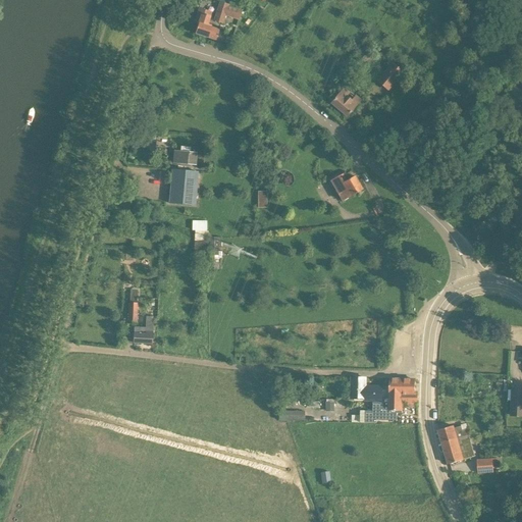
[(240,21),(242,11),(228,7),(229,5),(219,2),(213,21),(223,24),(225,17),(240,21)]
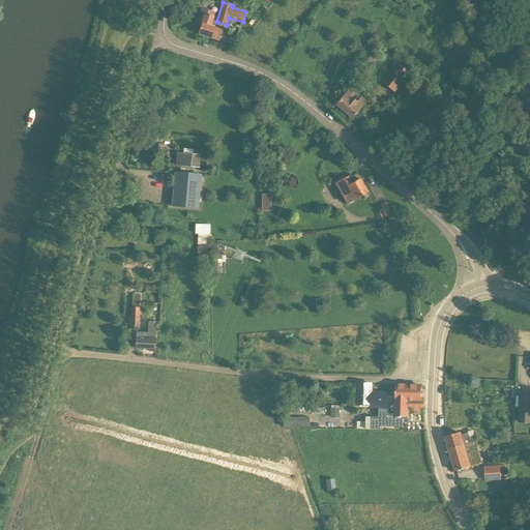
[(219,40),(223,31),(214,28),(215,26),(213,26),(216,18),(201,12),(197,27),(200,28),(199,33),(219,40)]
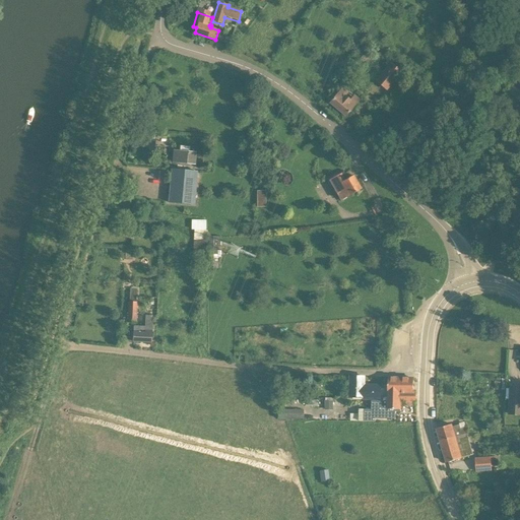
[(354,63),(364,69),(371,59),(362,53),(354,63)]
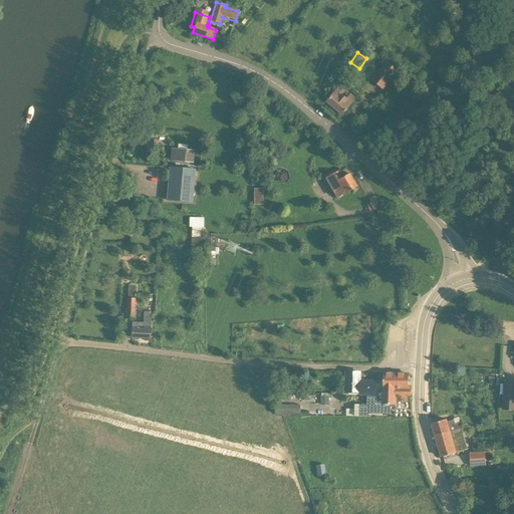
[(382,89),(398,72),(387,62),(370,79),(382,89)]
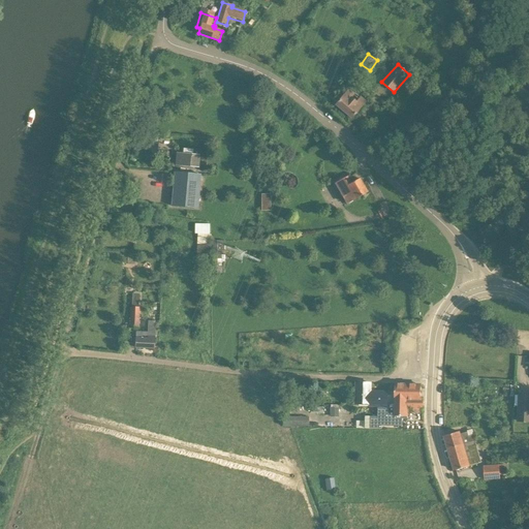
[(351,119),(365,102),(349,89),(335,105),(351,119)]
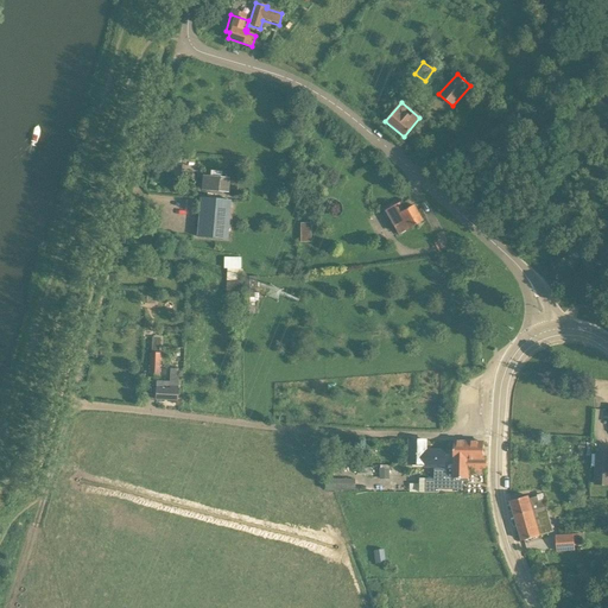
[(226,191),(227,181),(210,178),(209,190),(226,191)]
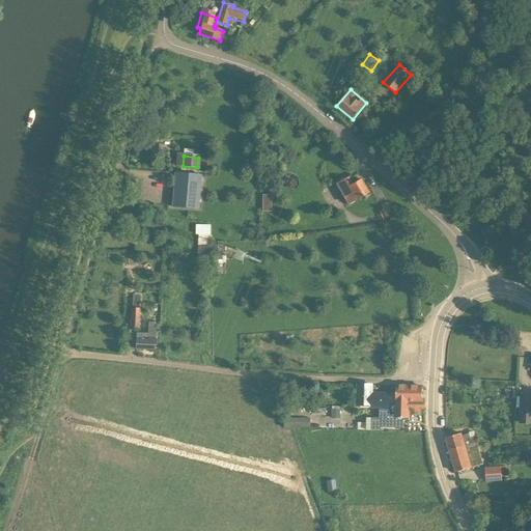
[(198,208),(201,175),(174,173),(172,206),(198,208)]
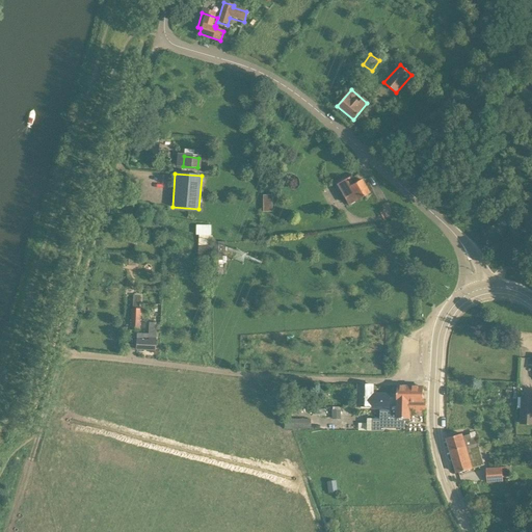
[(353,184),(349,178),(339,184),(349,204),(368,193),(361,180),(353,184)]
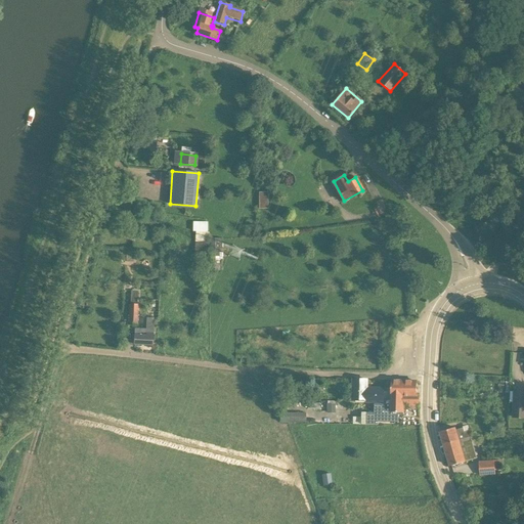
[(208,221),(193,220),(193,230),(208,231),(208,221)]
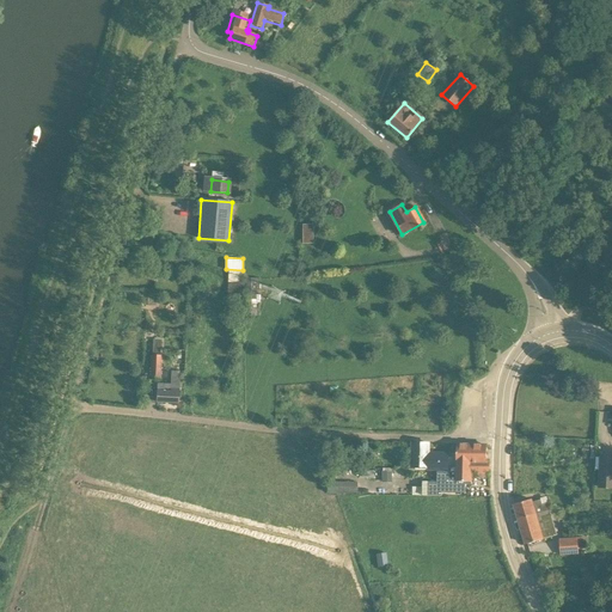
[(243,283),(243,276),(233,276),(232,282),(228,282),(227,301),(243,303),(244,283),(243,283)]
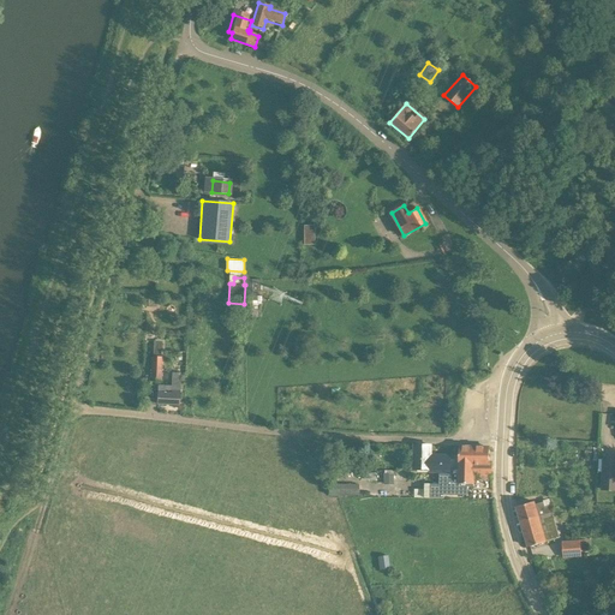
[(161,382),(161,366),(160,366),(161,358),(153,358),(153,365),(151,365),(150,382),(161,382)]
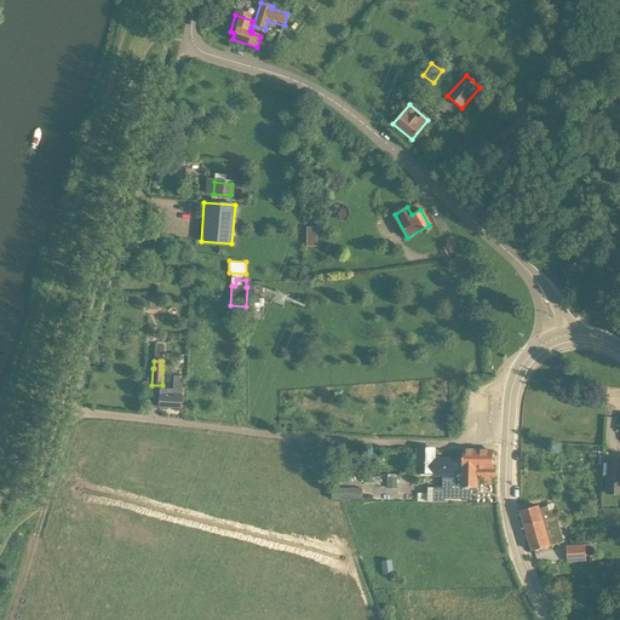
[(181,395),(182,377),(173,377),(172,390),(166,389),(165,397),(159,397),(159,408),(179,409),(181,395)]
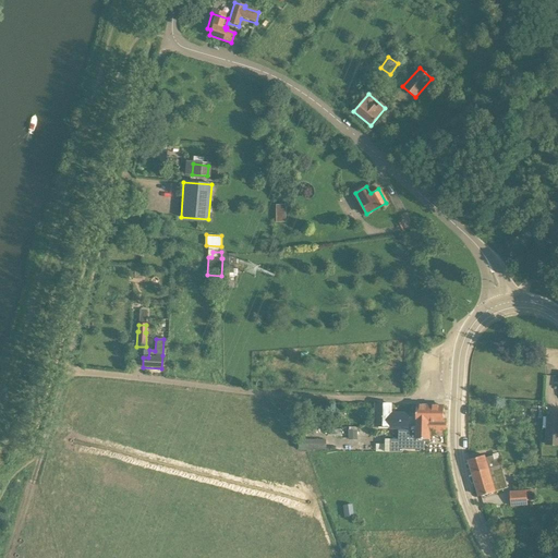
[(408,414),(390,414),(391,404),(376,404),(376,425),(405,427),(416,424),(419,405),(417,405),(416,414),(408,413),(408,414)]
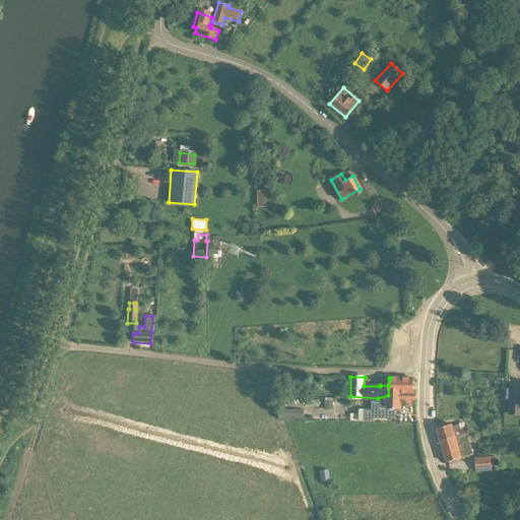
[(412,393),(413,379),(390,378),(388,395),(378,398),(350,396),(350,397),(363,398),(363,400),(372,401),(372,405),(370,405),(370,411),(367,411),(367,418),(395,419),(396,411),(400,412),(400,409),(401,409),(401,404),(403,404),(402,402),(406,402),(406,401),(415,400),(415,393),(412,393)]
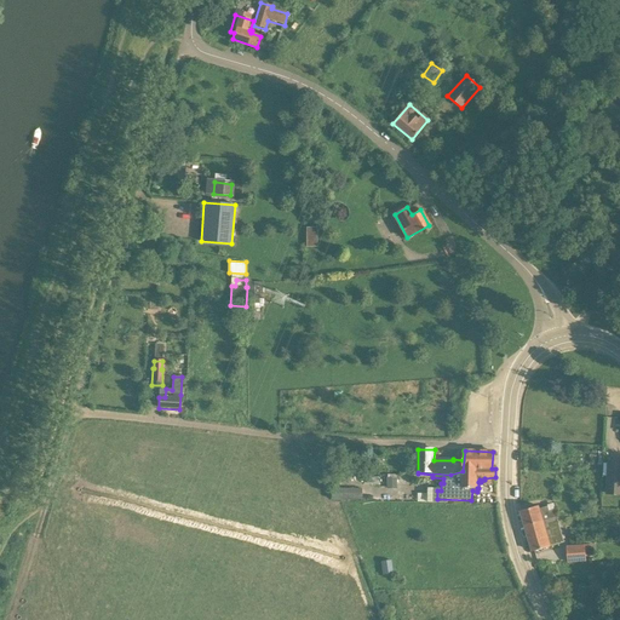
[(619,497),(619,465),(608,465),(607,497),(619,497)]
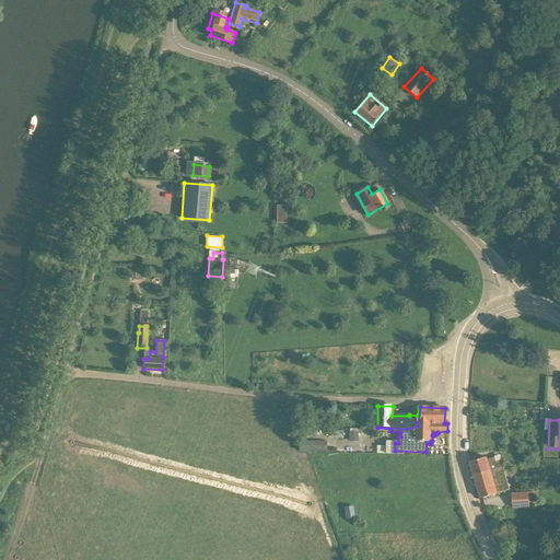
[(300,451),(326,451),(326,440),(300,440),(300,451)]
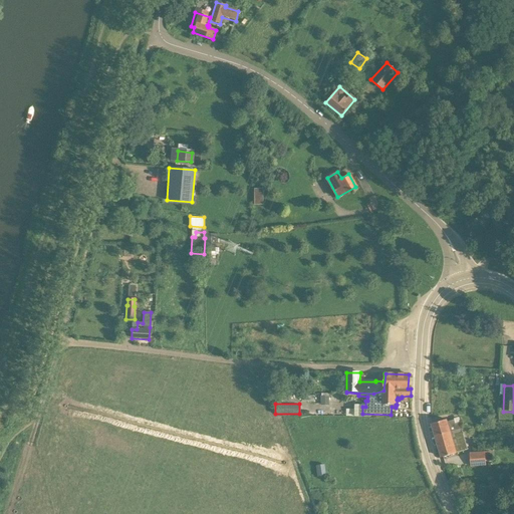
[(448,422),(447,420),(432,424),(436,435),(449,432),(450,434),(461,431),(463,430),(461,423),(455,424),(454,420),(448,422)]
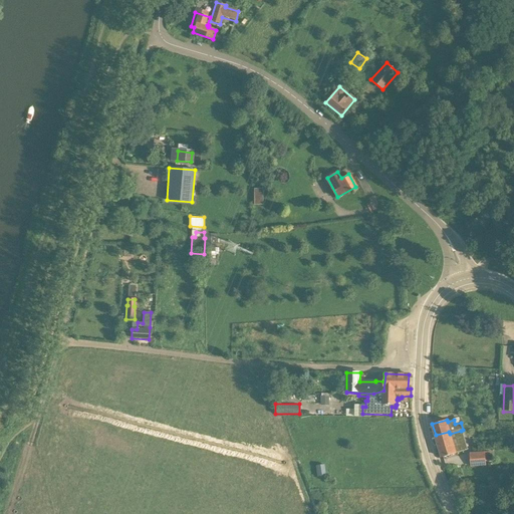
[(459,434),(458,432),(463,431),(463,430),(461,431),(450,434),(449,432),(436,435),(442,458),(457,453),(455,446),(458,445),(459,444),(456,435),(459,434)]
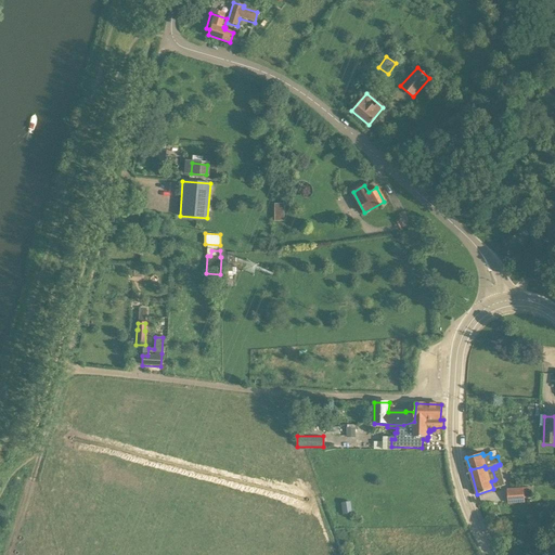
[(510,504),(525,503),(524,489),(508,490),(510,504)]
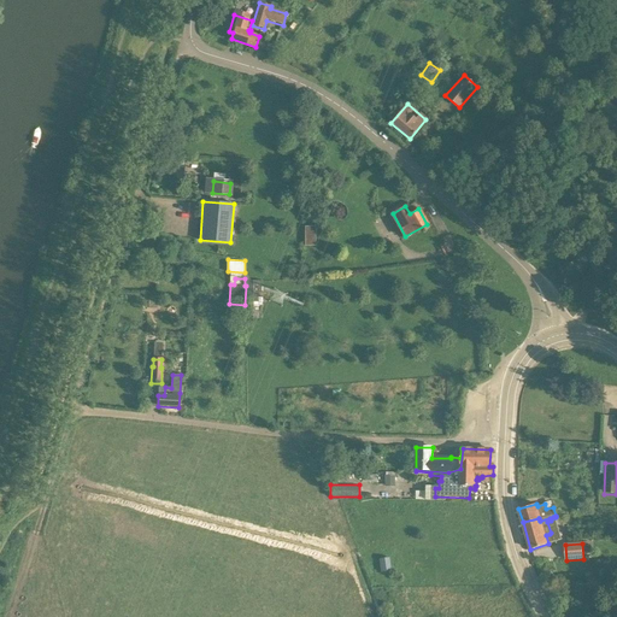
[(391,571),(388,559),(380,560),(382,574),(391,571)]
